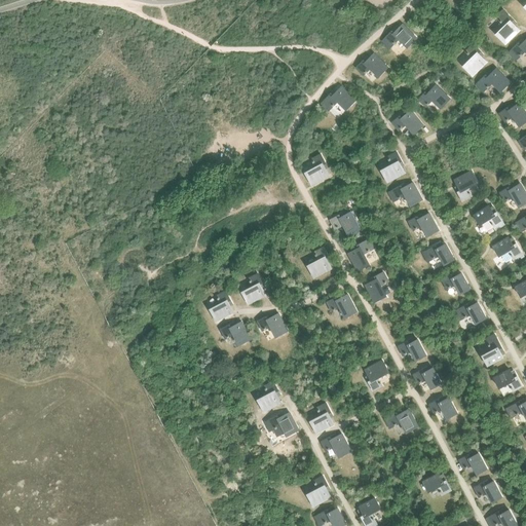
[(502,9),(495,17),(497,20),(504,27),(495,35),(504,44),(519,31),(514,25),(516,23),(505,12),(502,9)]
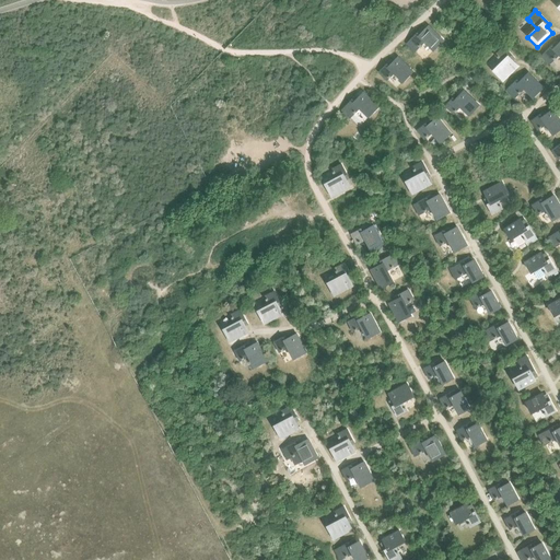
[(409,41),(406,44),(415,51),(418,49),(424,42),(433,50),(443,41),(428,26),(422,32),(420,30),(409,41)]
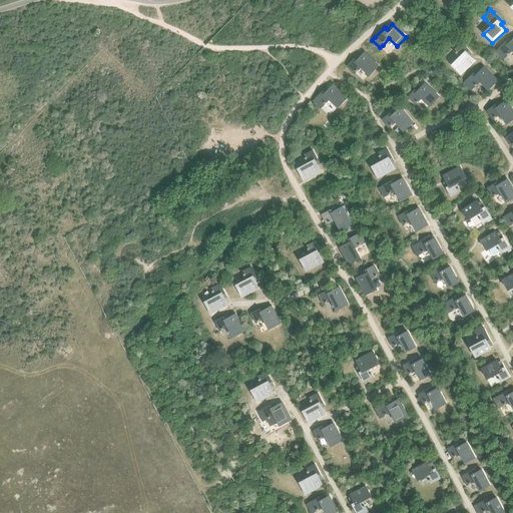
[(498,49),(495,51),(503,59),(505,56),(512,50),(512,51),(512,37),(510,41),(508,39),(498,49)]
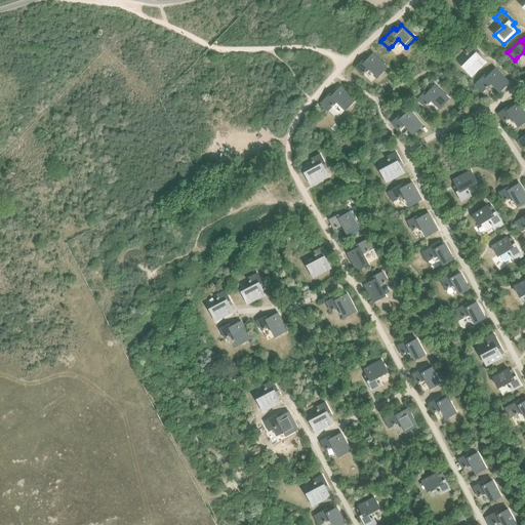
[(485,63),(480,56),(481,54),(472,44),(463,52),(471,58),(461,67),(471,76),(485,63)]
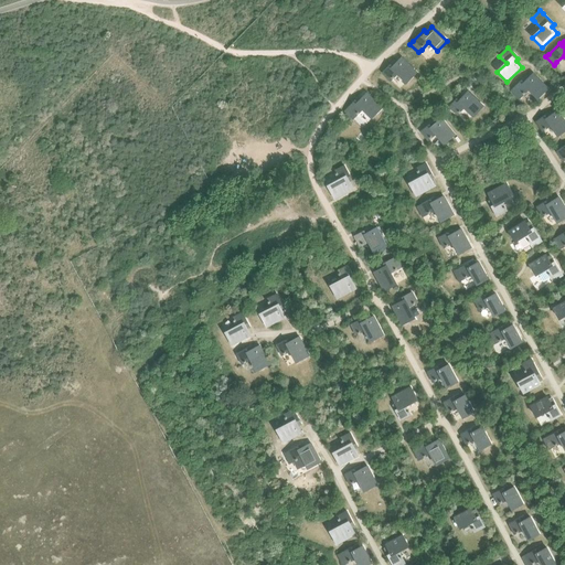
[(416,73),(401,57),(395,64),(393,62),(382,73),(391,81),(397,74),(406,83),(416,73)]
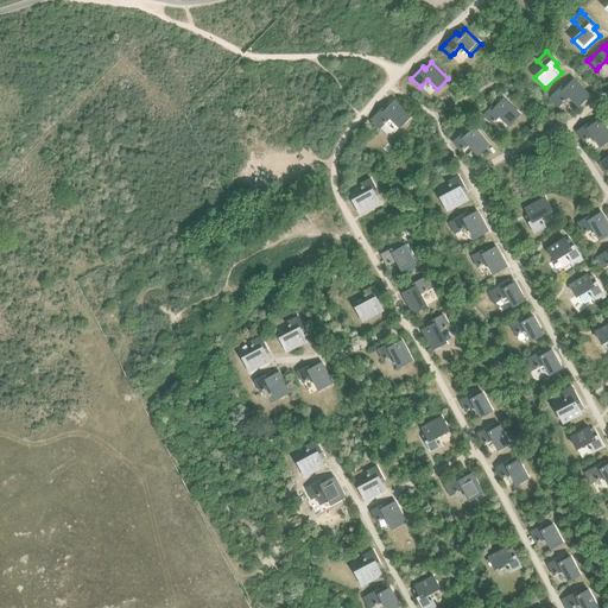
[(564,83),(549,99),(557,108),(569,96),(578,106),(589,96),(574,80),(567,86),(564,83)]
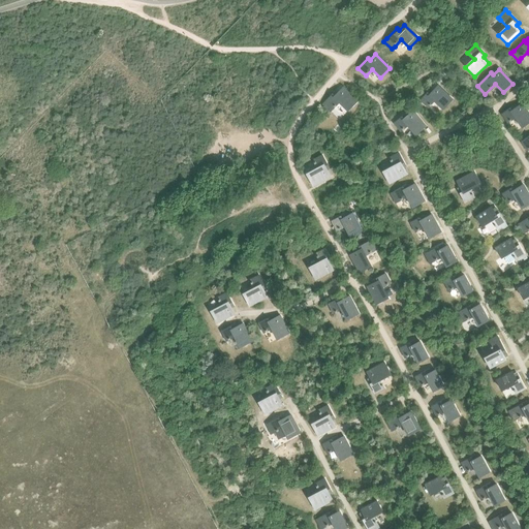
[(453,99),(437,86),(432,92),(430,90),(421,100),(428,107),(434,101),(443,110),(453,99)]
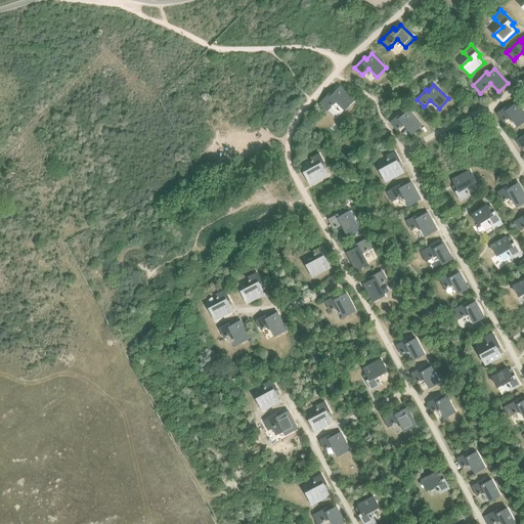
[(332,90),(319,103),(326,111),(336,101),(345,110),(354,100),(340,86),(334,92),(332,90)]
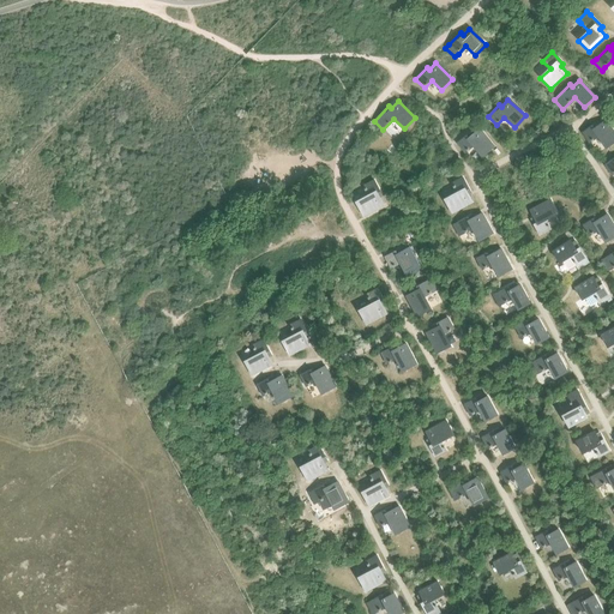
[(613,142),(613,132),(606,120),(597,126),(596,124),(582,132),(589,143),(599,137),(606,148),(613,142)]
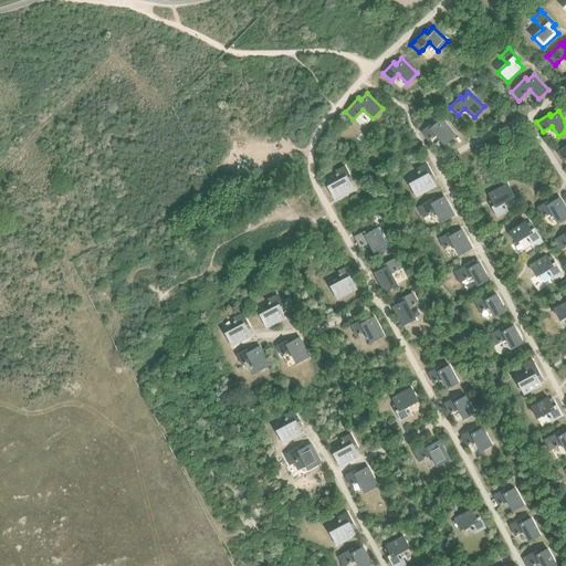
[(456,136),(441,118),(435,124),(433,122),(421,132),(429,140),(437,135),(444,145),(456,136)]
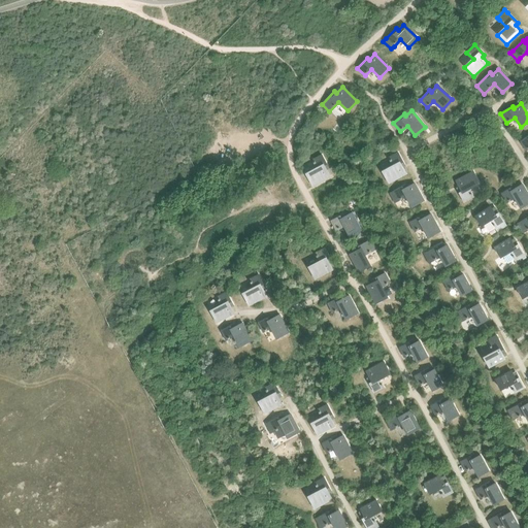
[(406,174),(402,167),(404,165),(398,153),(388,158),(393,166),(382,172),(388,184),(406,174)]
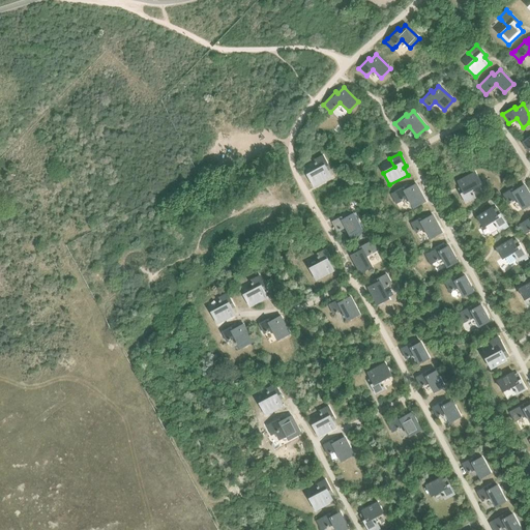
[(331,177),(327,170),(329,169),(323,155),(313,160),(318,169),(306,175),(313,186),(331,177)]
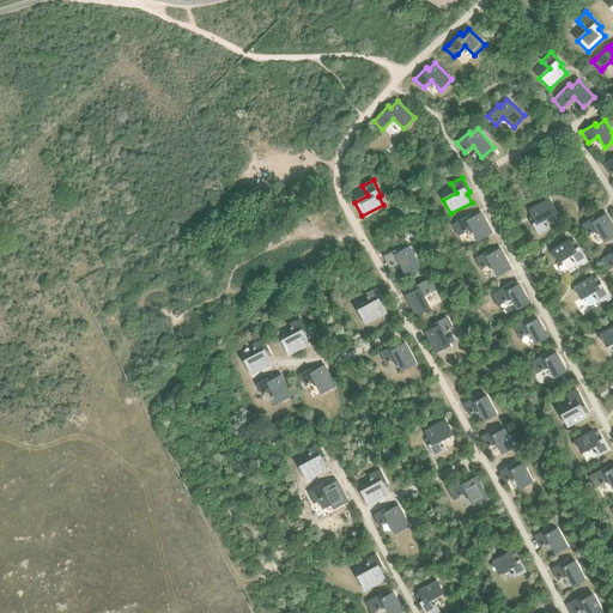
[(544,219),(557,212),(550,199),(528,210),(533,218),(530,220),(538,235),(550,229),(544,219)]
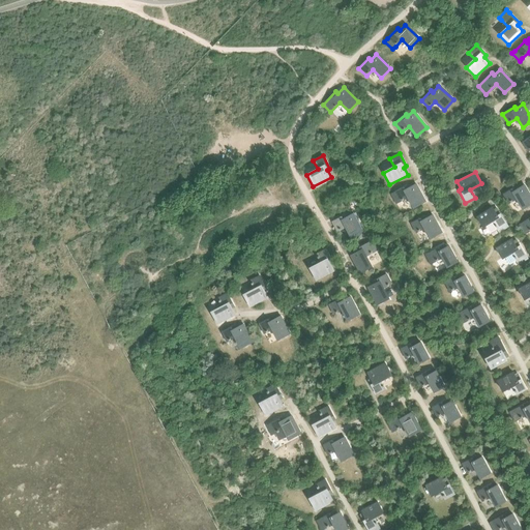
[(394,193),(390,194),(395,204),(400,202),(408,198),(413,208),(425,202),(415,184),(408,187),(407,185),(394,193)]
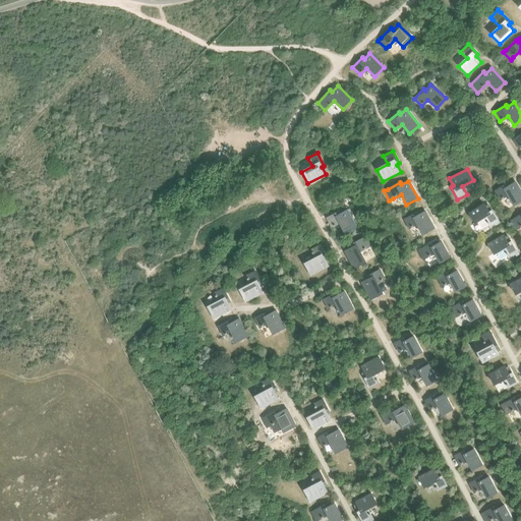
[(520,200),(520,191),(515,182),(508,186),(507,184),(495,191),(500,200),(508,195),(514,206),(520,200)]
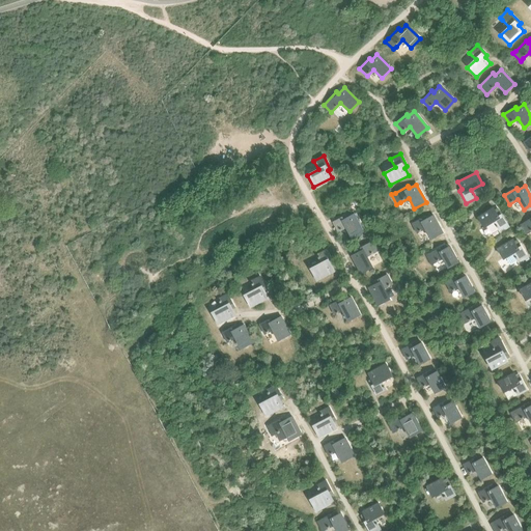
[(493,207),(478,218),(483,227),(486,225),(491,233),(497,229),(498,229),(499,232),(508,226),(507,224),(498,210),(496,212),(493,207)]
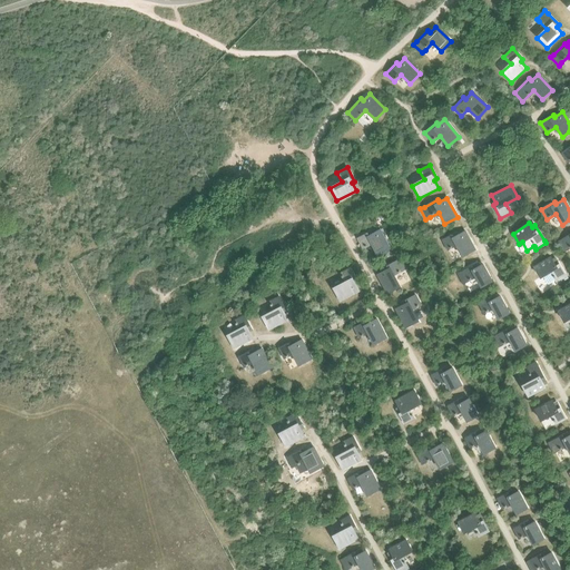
[(390,248),(380,229),(372,234),(371,232),(357,238),(363,248),(372,244),(377,255),(390,248)]
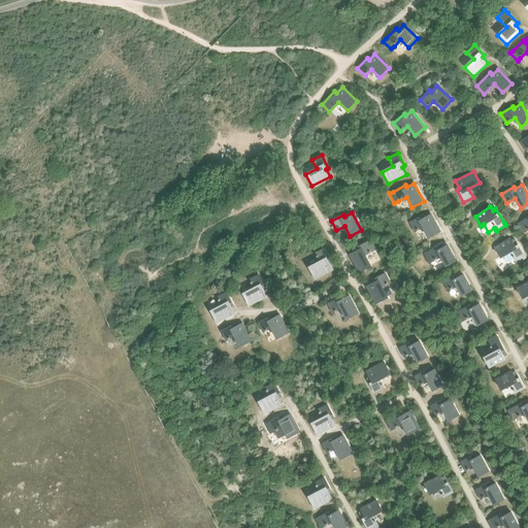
[(440,232),(430,213),(423,218),(422,216),(409,222),(415,232),(423,227),(428,238),(440,232)]
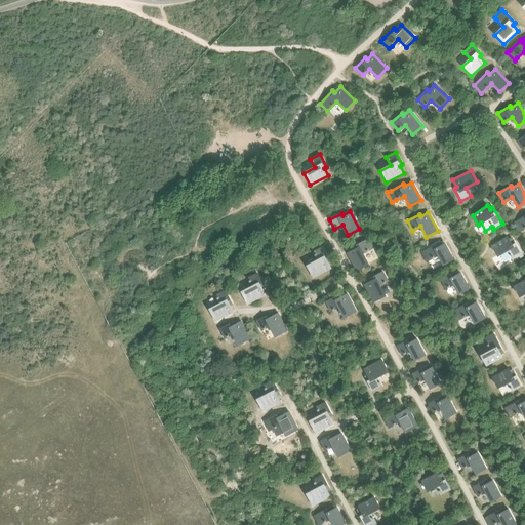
[(524,215),(517,220),(514,223),(519,232),(523,230),(524,228),(524,215)]
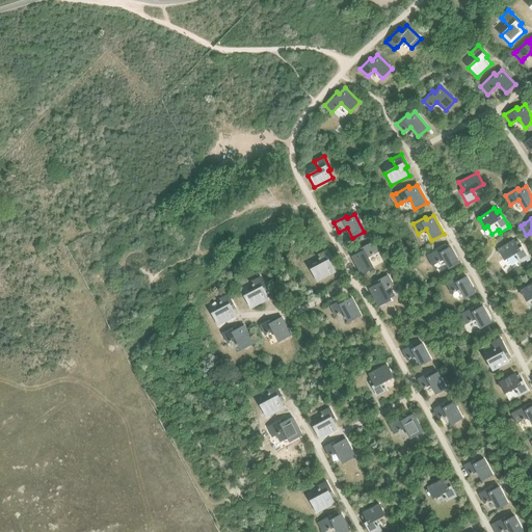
[(513,240),(498,249),(504,259),(506,258),(511,265),(517,262),(520,265),(529,260),(527,256),(519,242),(516,244),(513,240)]
